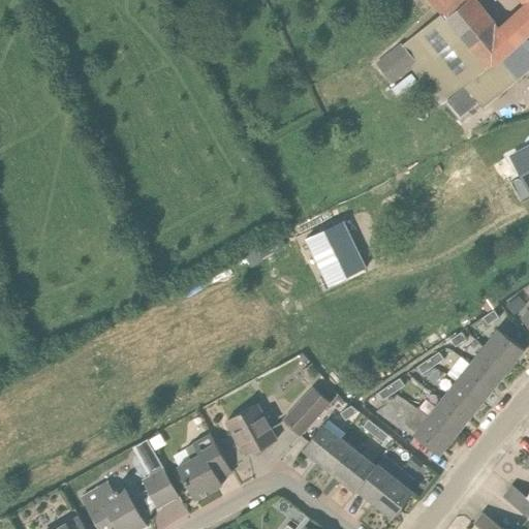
[(433,54),(447,67),(495,59),(528,33),(528,0),(467,0),(445,20),(441,14),(419,33),(414,27),(376,58),(380,63),(378,64),(393,80),(409,66),(433,54)]
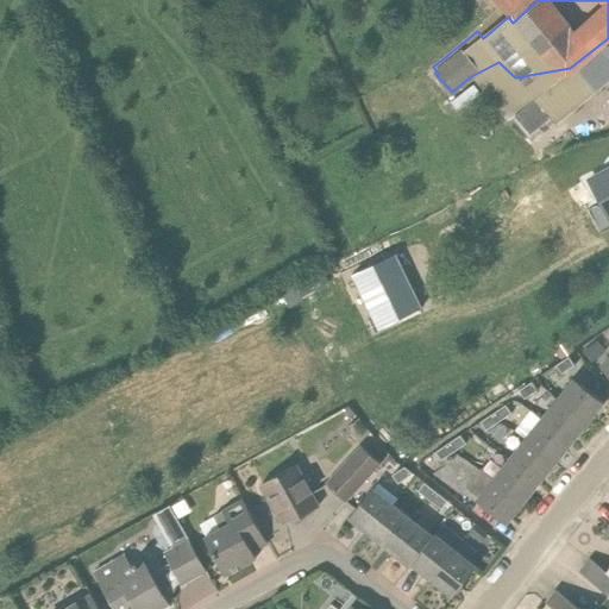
[(498,62),(471,76),(514,131),(526,144),(553,124),(608,79),(608,38),(570,68),(515,77),(498,62)]
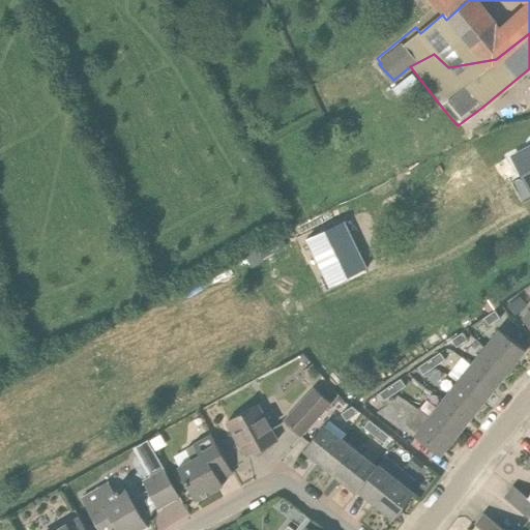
[(529,145),(509,156),(519,175),(529,194),(529,193),(529,145)]
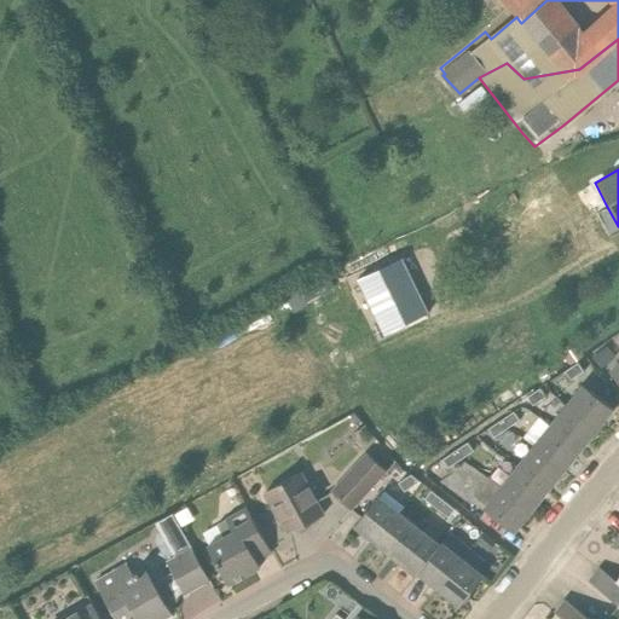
[(385,335),(428,314),(400,258),(357,278),(385,335)]
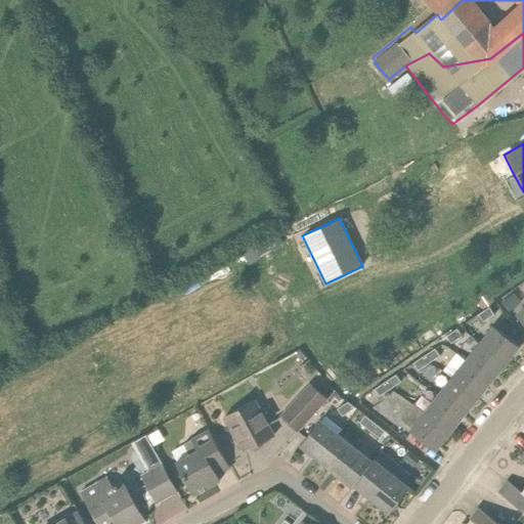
[(514,292),(501,302),(510,311),(521,302),(514,292)]
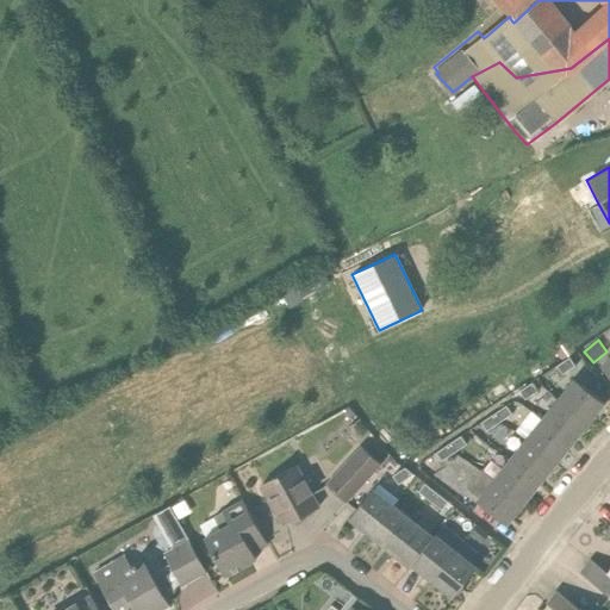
[(562,359),(574,352),(568,343),(556,350),(562,359)]
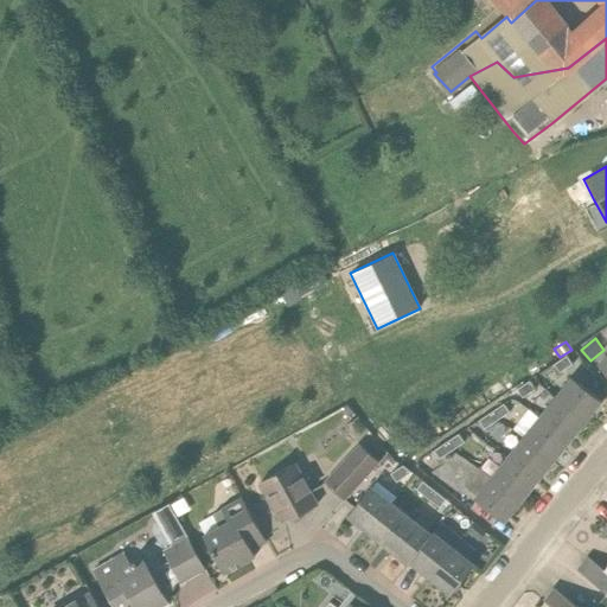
[(554,364),(560,374),(573,365),(567,356),(554,364)]
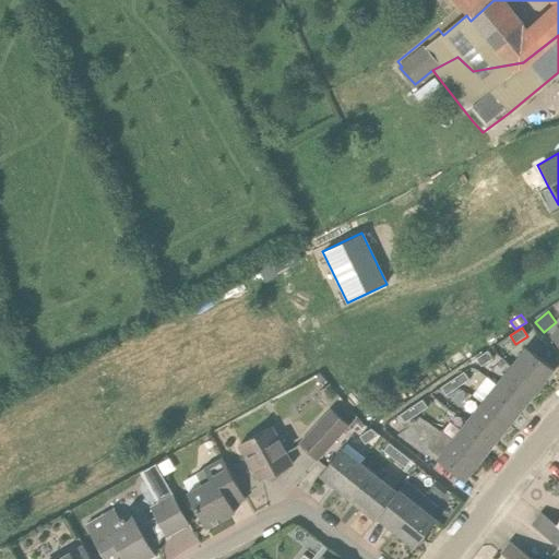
[(513,367),(538,388),(554,369),(528,349),(513,367)]
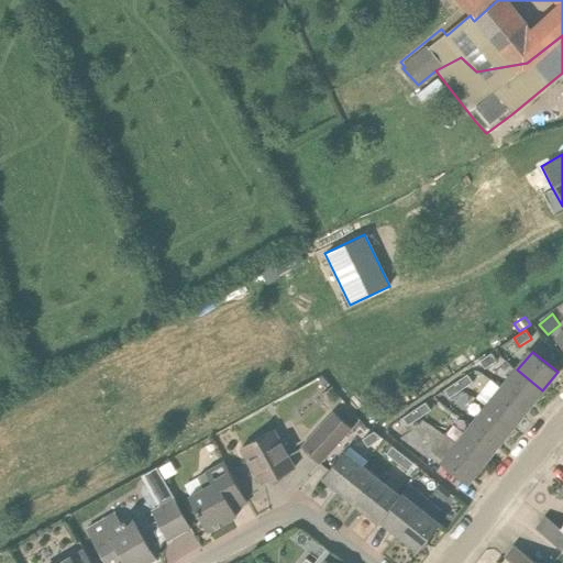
[(479,362),(485,370),(497,362),(490,353),(479,362)]
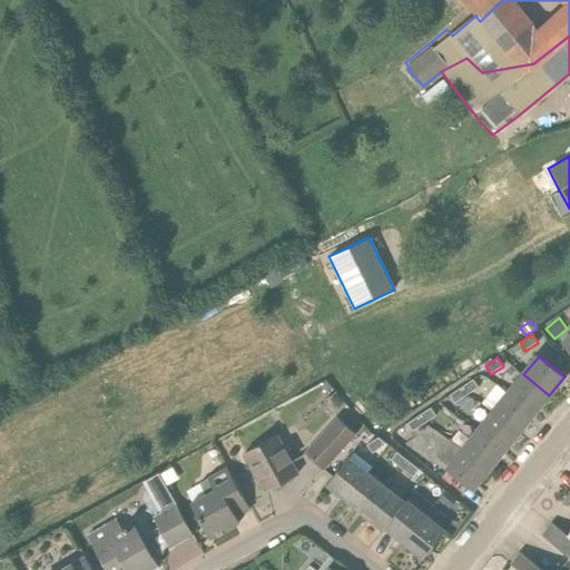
[(523,374),(508,393),(534,414),(549,395),(523,374)]
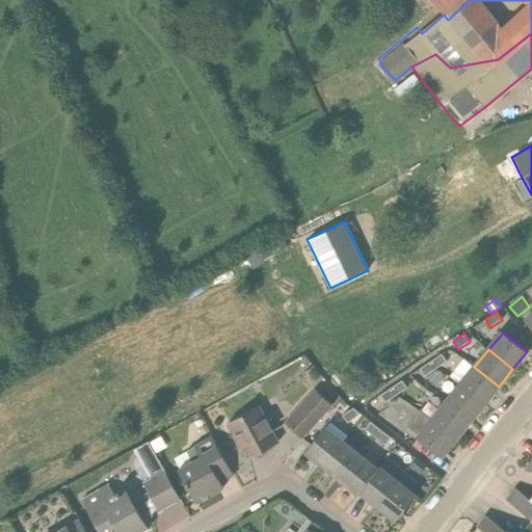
[(430,362),(435,369),(447,362),(442,354),(430,362)]
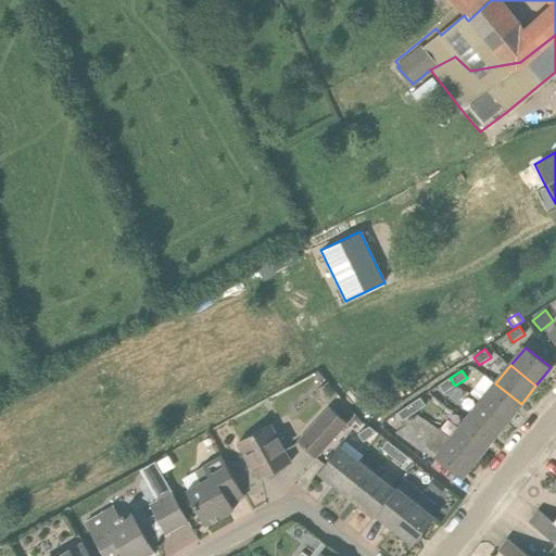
[(444,393),(455,386),(450,378),(439,386),(444,393)]
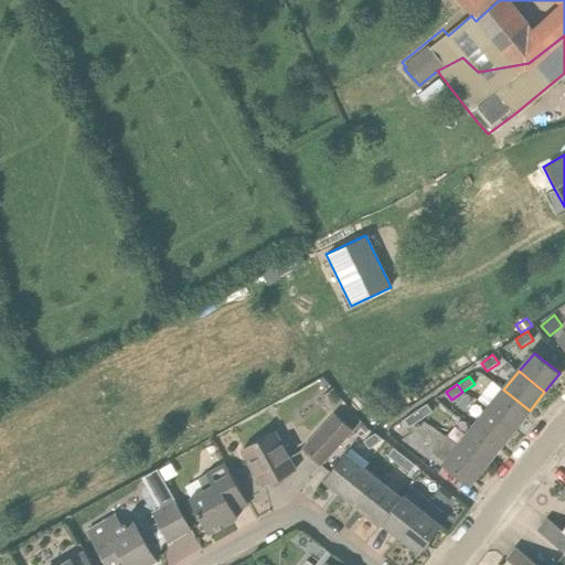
[(488,408),(514,429),(530,411),(503,390),(488,408)]
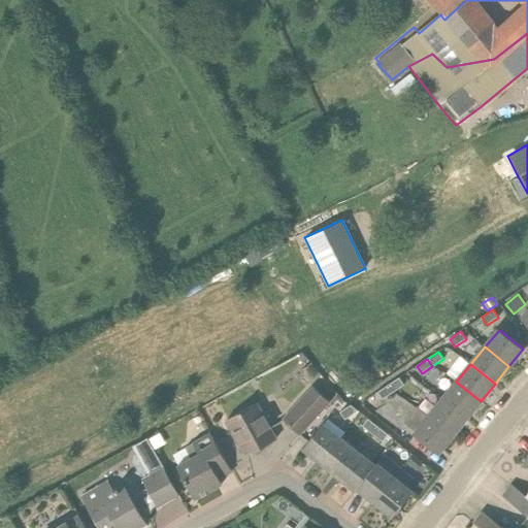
[(388,385),(394,392),(404,385),(398,377),(388,385)]
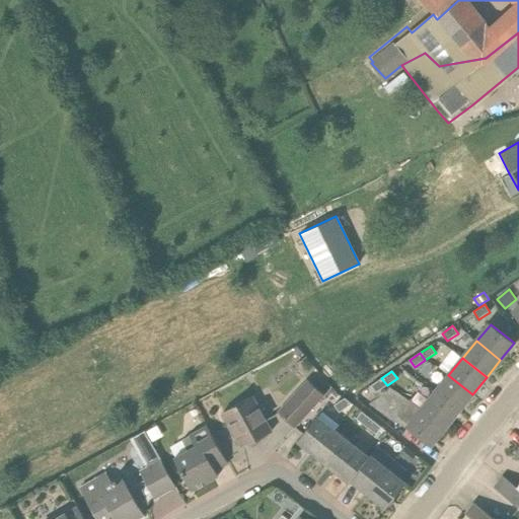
[(448,375),(435,392),(458,412),(472,394),(448,375)]
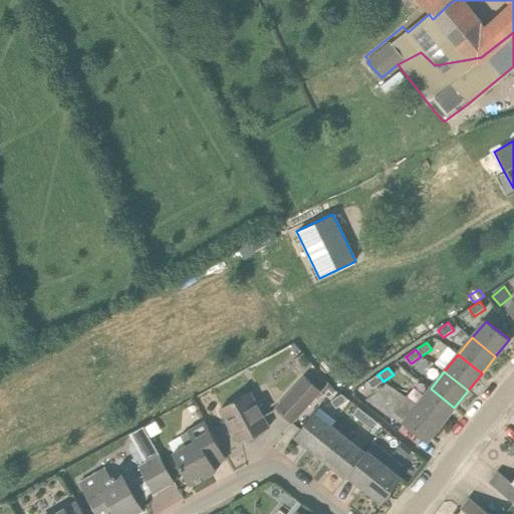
[(372,390),(383,381),(377,374),(367,381),(372,390)]
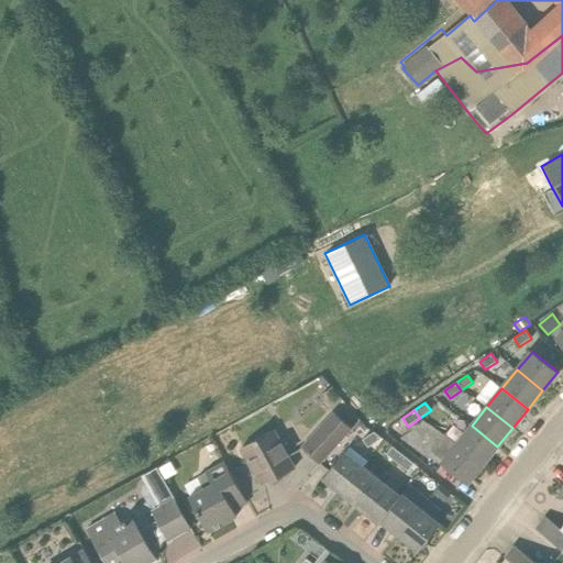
[(333,411),(302,449),(319,463),(352,428),(333,411)]
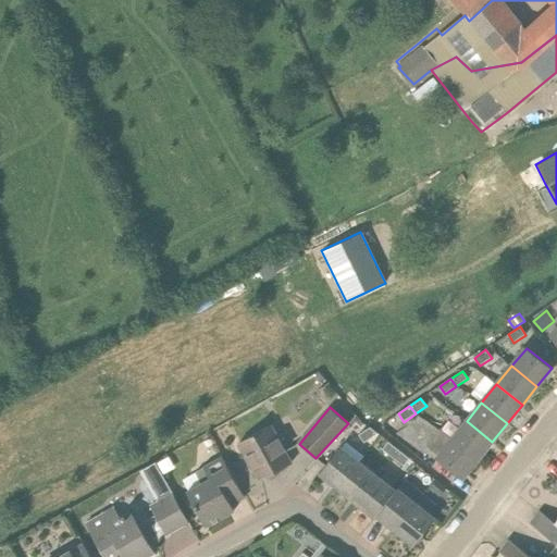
[(492,442),(467,421),(452,440),(478,460),(492,442)]
